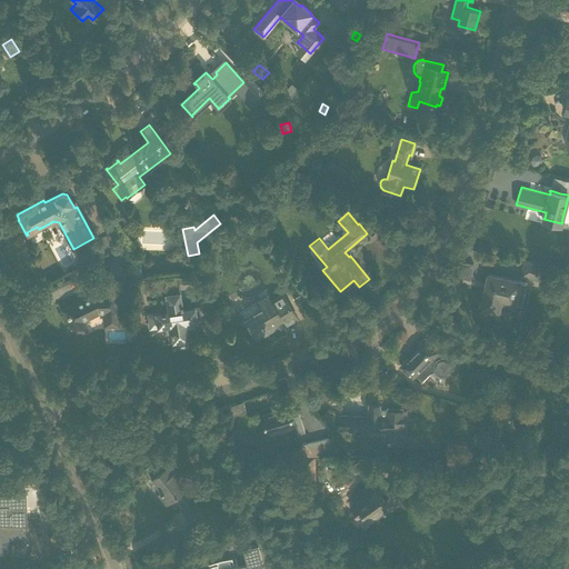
[(135,240),(130,246),(138,253),(142,248),(135,240)]
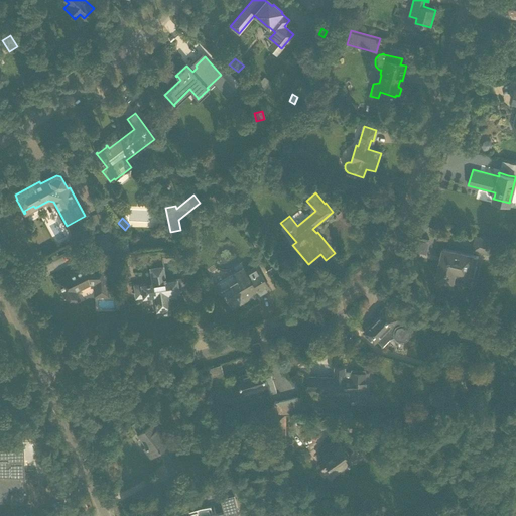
[(473,249),(489,253),(493,239),(476,235),(473,249)]
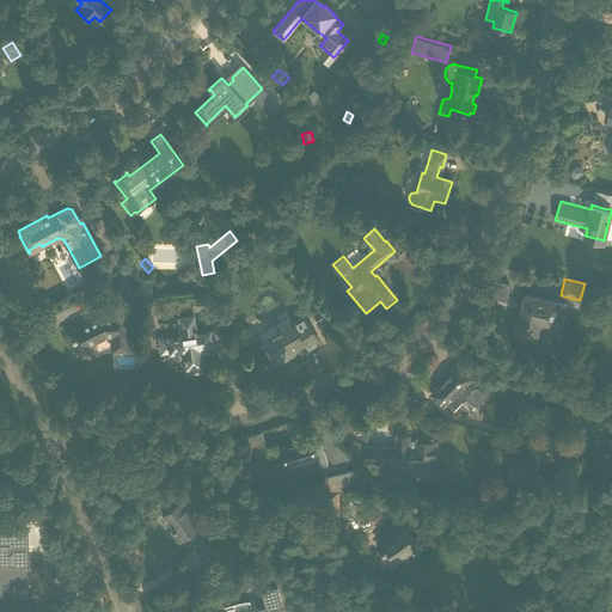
[(110,301),(129,292),(123,280),(104,289),(110,301)]
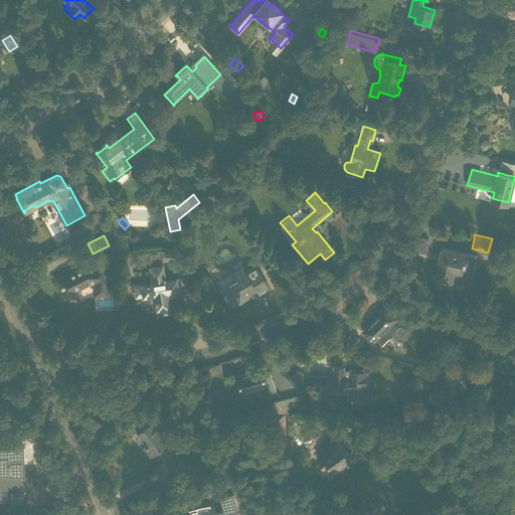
[(151,271),(154,270),(155,280),(153,280),(153,283),(149,283),(149,282),(146,283),(146,284),(140,285),(141,286),(139,286),(141,294),(142,294),(142,295),(154,293),(155,300),(155,304),(156,304),(157,309),(159,308),(159,310),(167,308),(166,307),(168,307),(167,298),(176,296),(175,290),(178,290),(178,288),(179,288),(179,287),(178,287),(177,281),(178,281),(178,280),(177,280),(176,279),(165,281),(162,258),(169,256),(168,253),(166,245),(159,246),(160,247),(148,248),(151,271)]
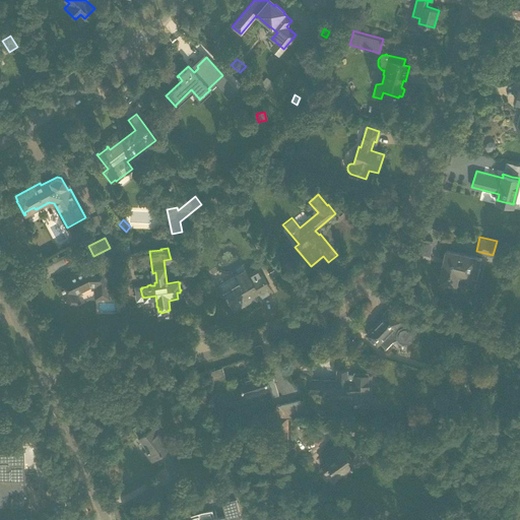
[(444,263),(440,280),(450,283),(456,284),(457,284),(474,288),(476,280),(477,280),(479,268),(482,258),(471,255),(447,250),(445,259),(444,263)]
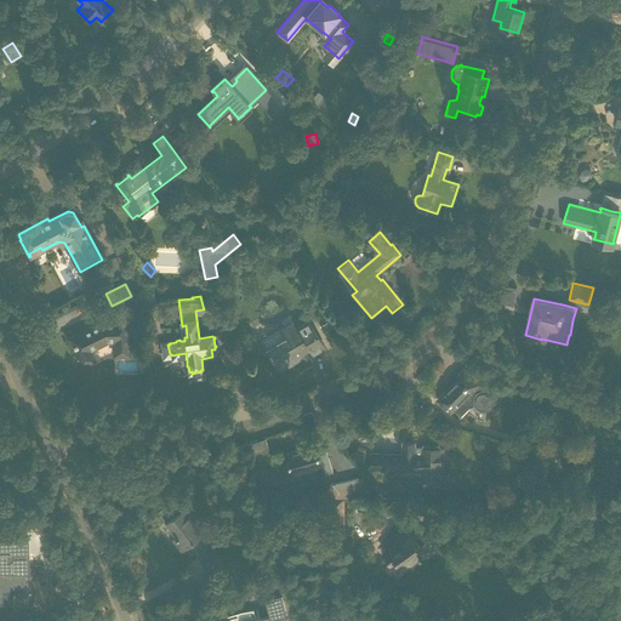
[(326,317),(329,320),(332,326),(339,324),(332,313),(326,317)]
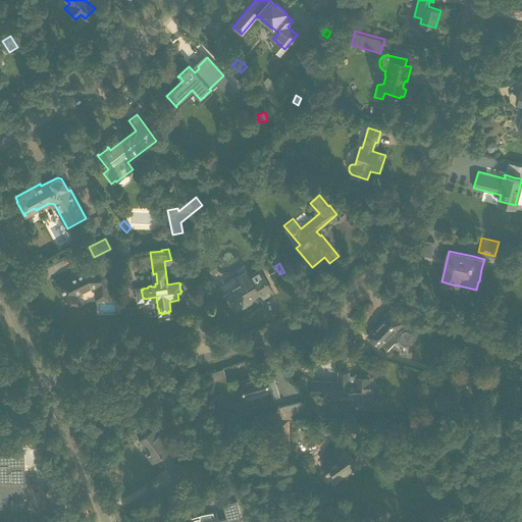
[(85,268),(65,278),(56,282),(68,307),(79,302),(72,290),(88,281),(95,281),(96,298),(108,298),(106,268),(85,268)]
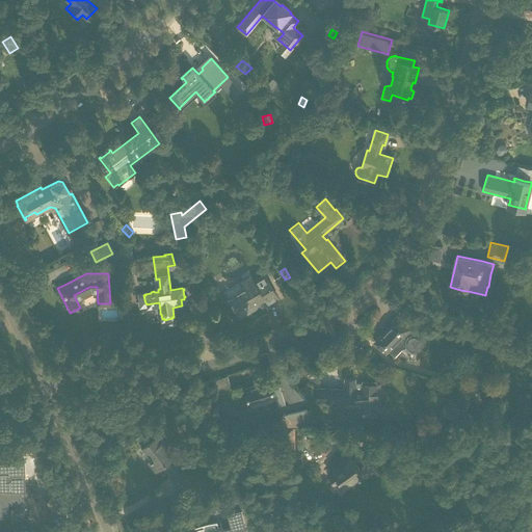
[(242,280),(224,290),(238,314),(264,298),(267,303),(277,297),(264,275),(246,287),(242,280)]
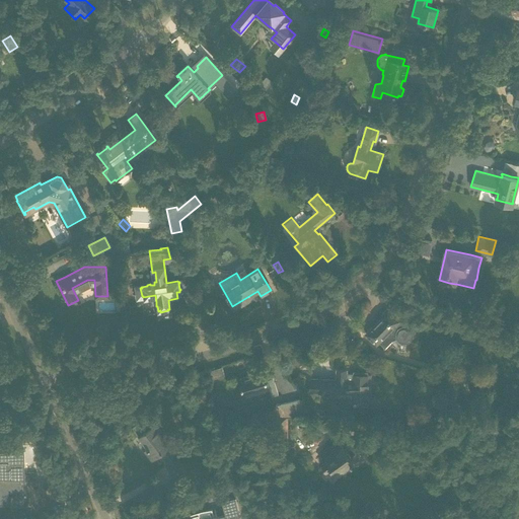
[(411,302),(406,306),(411,310),(415,306),(411,302)]
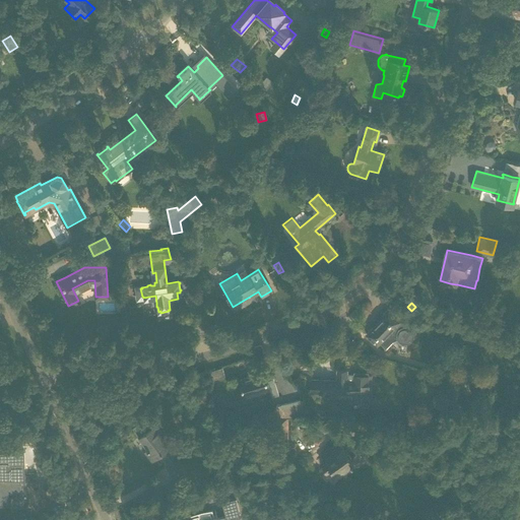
[(373,327),(367,334),(379,345),(381,344),(389,335),(395,340),(398,339),(398,340),(399,341),(400,342),(401,342),(402,343),(403,343),(404,343),(404,341),(405,341),(406,341),(407,341),(408,341),(408,340),(409,340),(410,339),(410,338),(411,338),(411,337),(411,336),(411,335),(411,334),(411,333),(411,332),(413,331),(412,331),(412,330),(411,329),(410,328),(409,327),(408,327),(407,327),(407,326),(406,326),(402,322),(403,320),(398,315),(400,312),(394,306),(391,310),(389,308),(384,314),(386,316),(374,328),(373,327)]
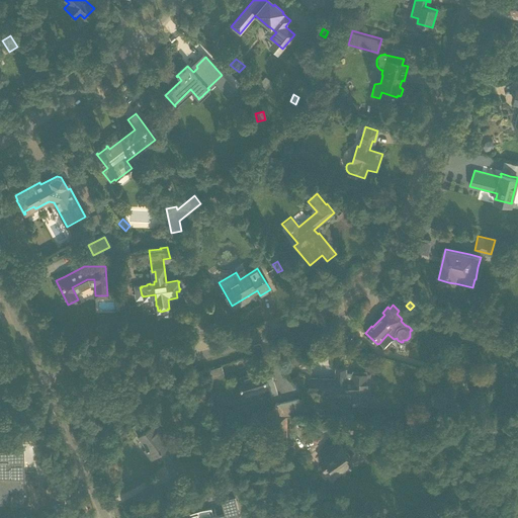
[(312,377),(311,387),(311,391),(352,393),(352,401),(356,401),(356,404),(367,405),(367,398),(369,398),(370,374),(353,373),(345,372),(345,369),(337,369),(337,378),(312,377)]
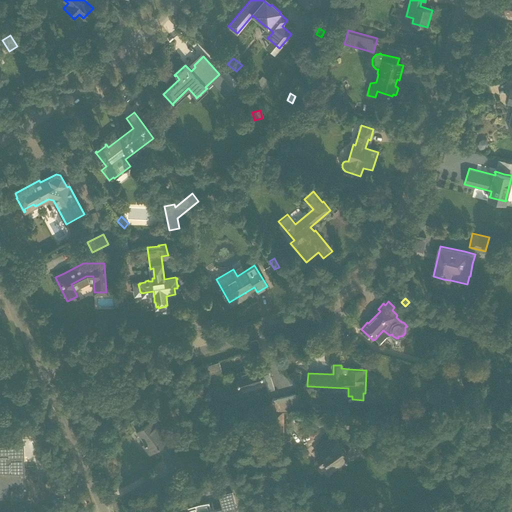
[(238,389),(264,392),(265,392),(267,401),(267,402),(270,410),(269,410),(270,411),(295,411),(295,392),(277,398),(276,394),(277,394),(270,372),(268,373),(266,366),(226,378),(229,389),(237,386),(238,389)]
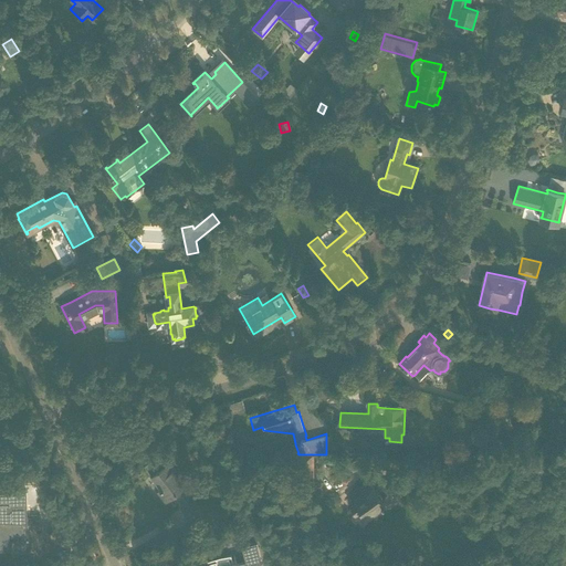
[(314,454),(300,454),(280,456),(280,469),(287,469),(287,470),(314,469),(314,454)]
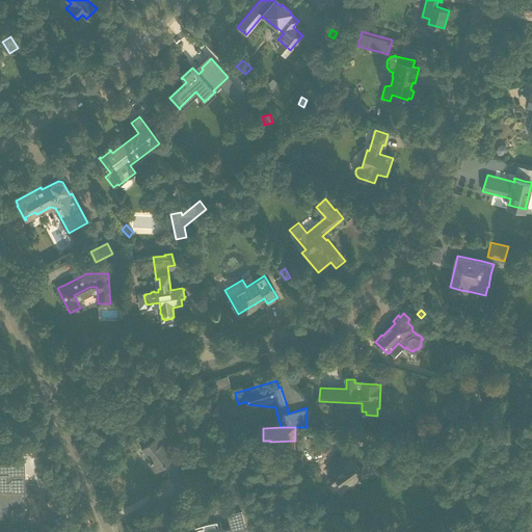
[(158,435),(154,439),(147,429),(135,437),(142,447),(151,457),(149,459),(150,460),(149,461),(155,470),(162,463),(166,469),(167,469),(171,475),(170,476),(179,486),(189,478),(181,468),(182,467),(158,435)]
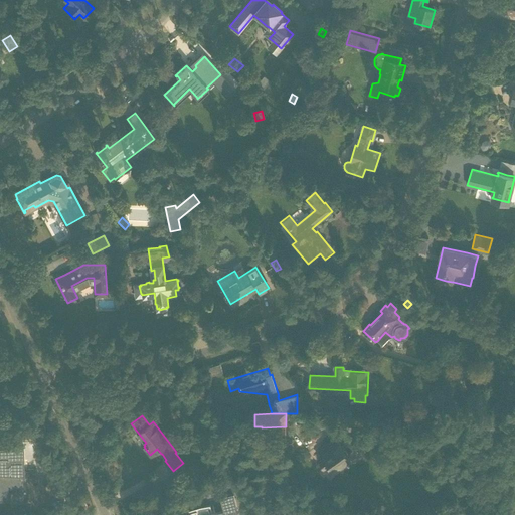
[(323,469),(320,472),(324,477),(327,474),(330,478),(335,474),(336,470),(342,466),(344,466),(347,464),(348,462),(351,460),(353,462),(360,457),(354,448),(348,453),(337,437),(326,445),(327,446),(323,449),(327,456),(326,456),(327,457),(321,462),(326,469),(324,470),(323,469)]
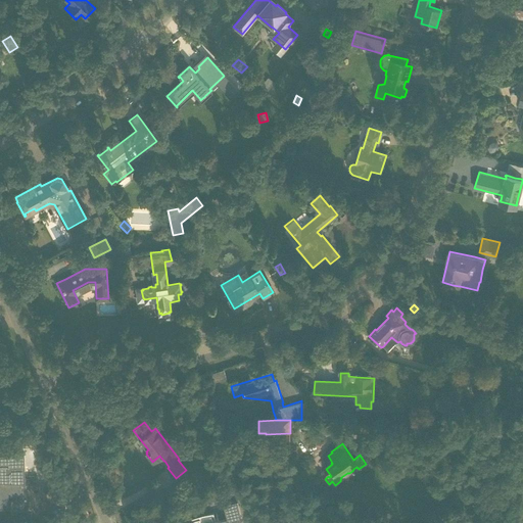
[(0,504),(10,504),(10,506),(10,510),(12,510),(12,508),(12,506),(21,506),(20,492),(18,492),(18,481),(18,479),(22,479),(22,471),(21,455),(24,455),(24,453),(11,453),(11,455),(0,454),(0,504)]
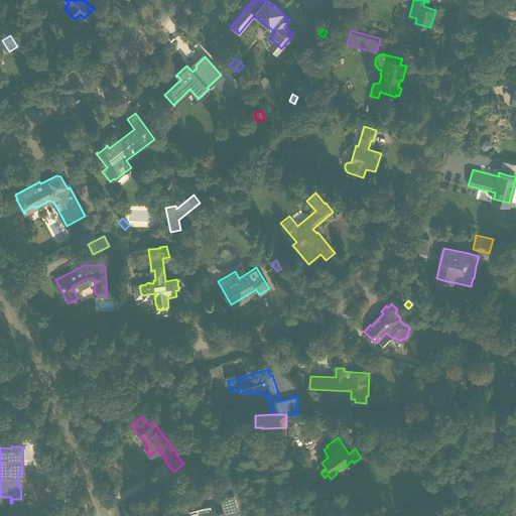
[(209,515),(240,515),(234,494),(222,497),(226,511),(209,515)]
